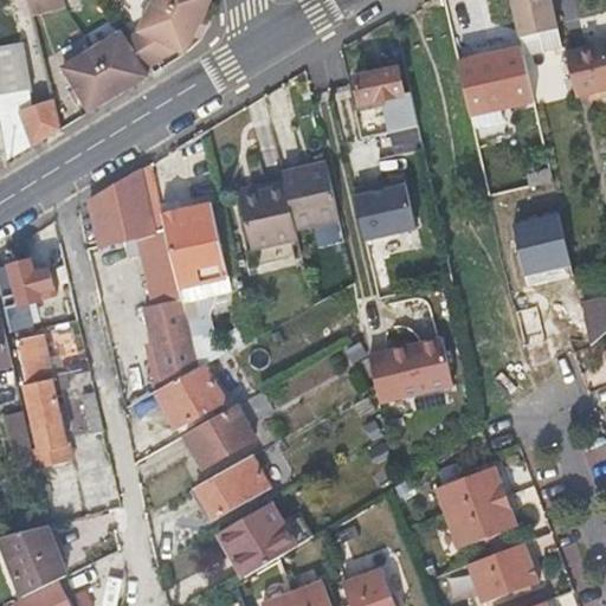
[(47,8),(44,0),(26,0),(30,13),(47,8)]
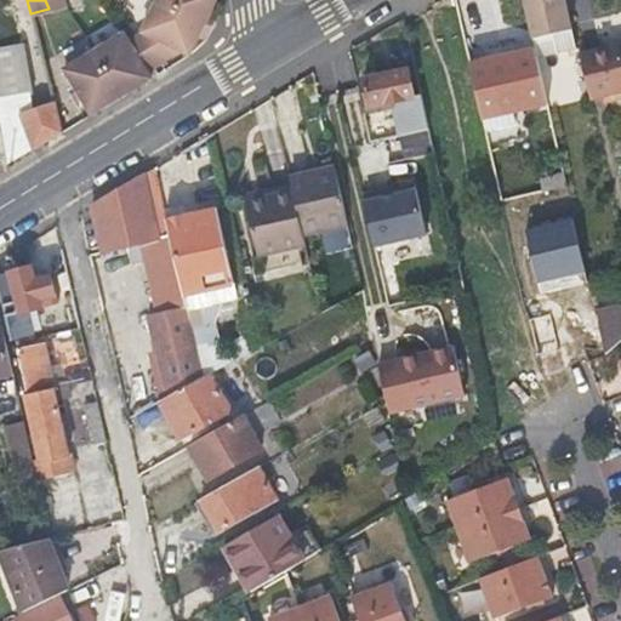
[(189,56),(206,23),(159,0),(143,32),(163,64),(183,52),(189,56)]
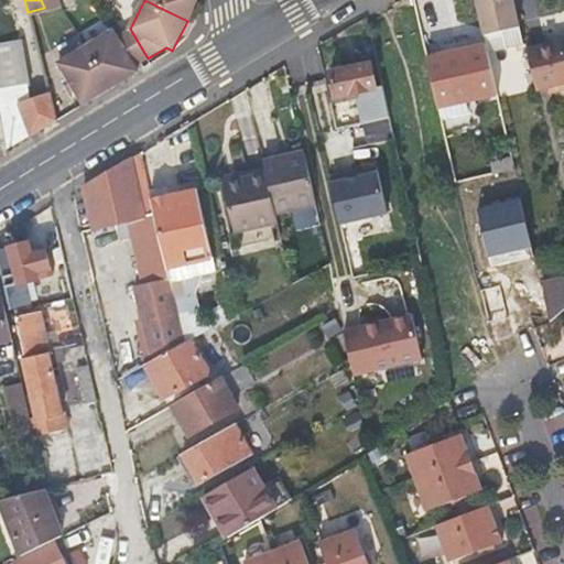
[(143,0),(144,0),(187,21),(197,0),(143,0)]
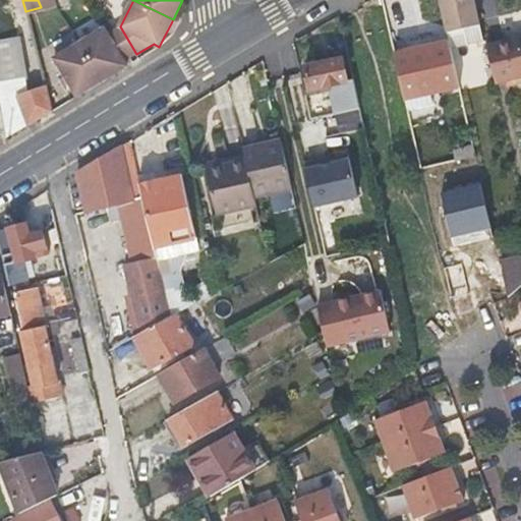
[(438,0),(448,42),(451,51),(485,43),(480,23),(478,15),(474,0),(438,0)]
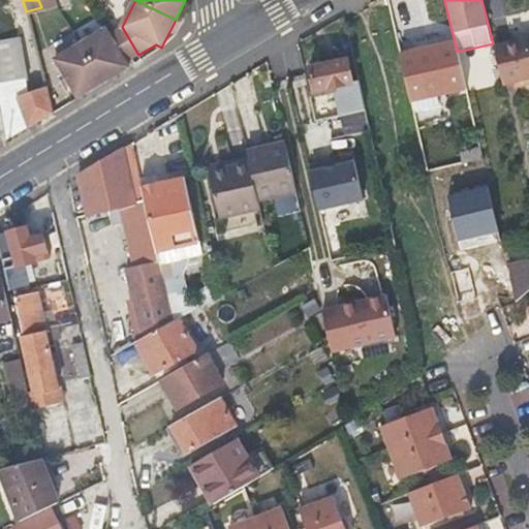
[(528,0),(481,0),(486,16),(488,24),(528,14),(528,0)]
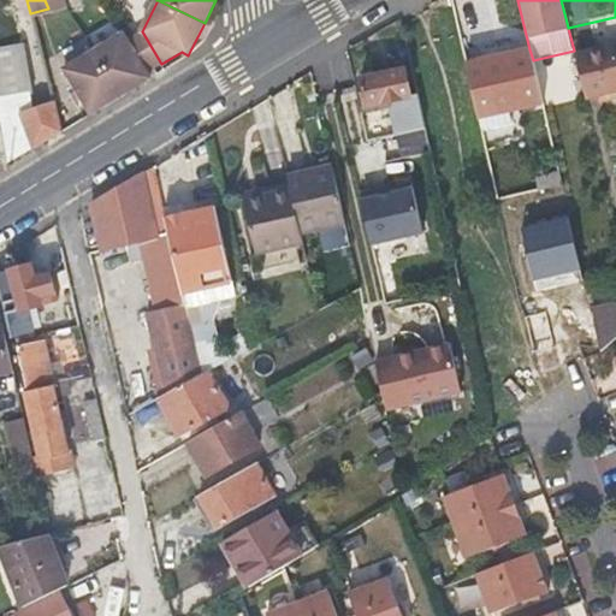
[(136,35),(155,66),(161,64),(142,31),(136,35)]
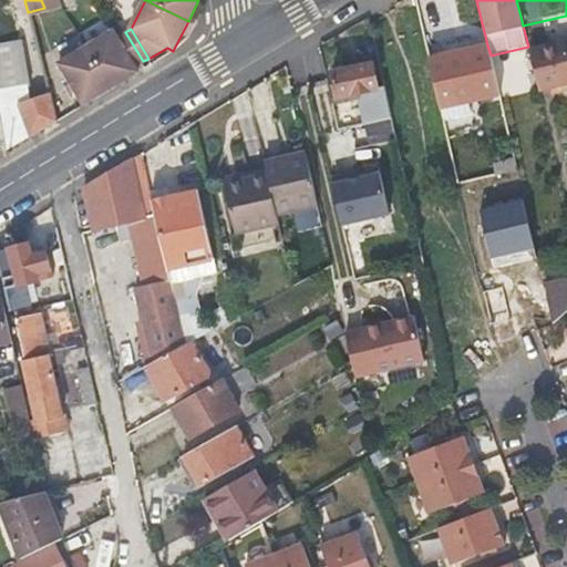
[(55,66),(81,107),(137,73),(134,68),(116,39),(112,32),(55,66)]
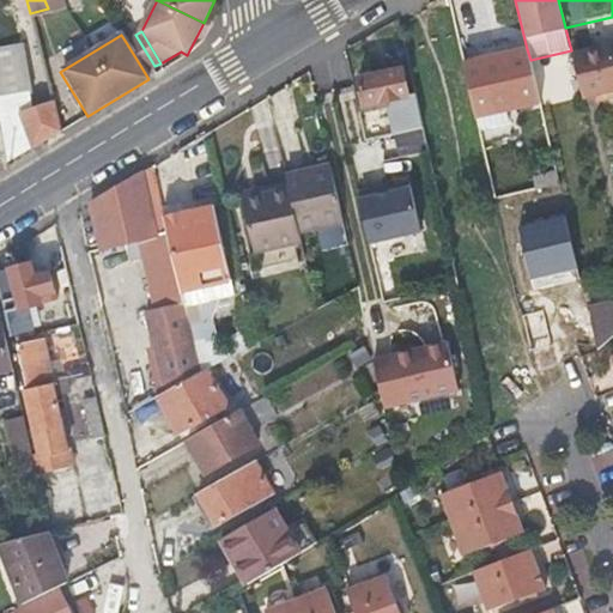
[(126,42),(145,73),(155,66),(135,35),(126,42)]
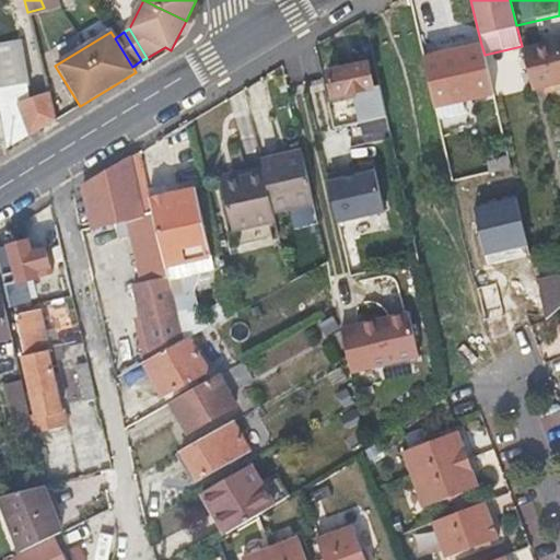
[(559,38),(527,44),(535,91),(559,86),(559,38)]
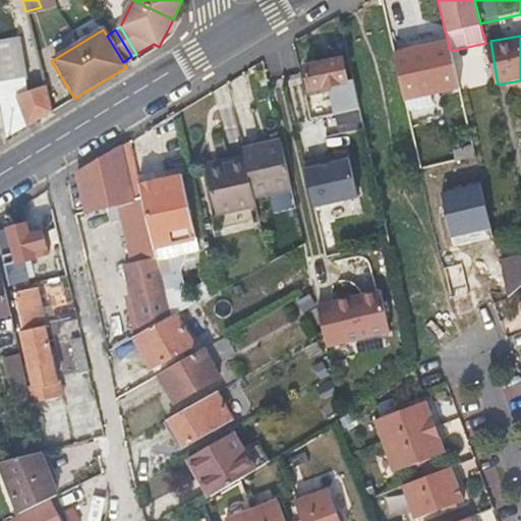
[(428,46),(428,42),(428,39),(403,43),(405,52),(393,54),(407,113),(422,109),(420,100),(460,91),(451,51),(448,42),(428,46)]
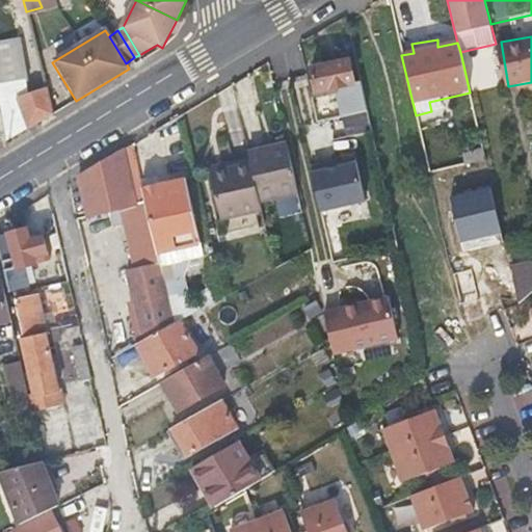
[(46,88),(33,96),(22,103),(10,45),(0,47),(0,106),(6,142),(52,115),(46,88)]
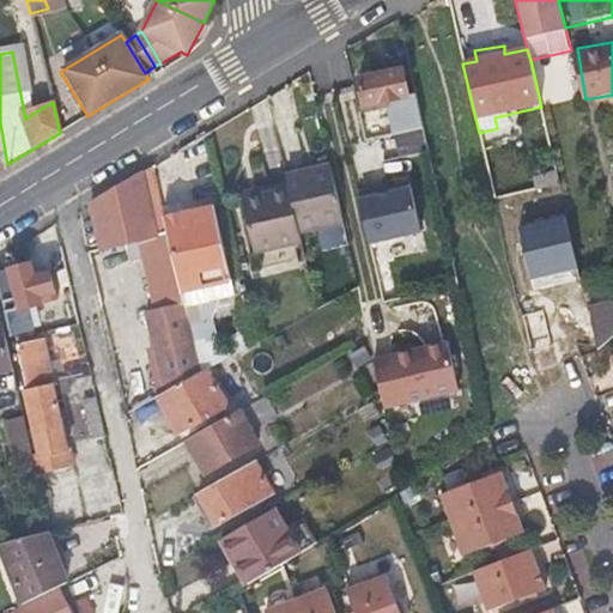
[(377,104),(378,107),(378,109),(387,108),(395,139),(424,132),(416,95),(410,96),(404,71),(359,80),(365,104),(365,107),(377,104)]
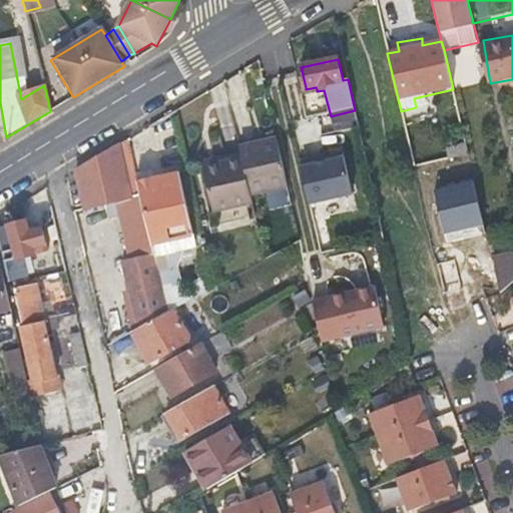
[(306,87),(299,88),(306,121),(313,119),(306,89),(306,87)]
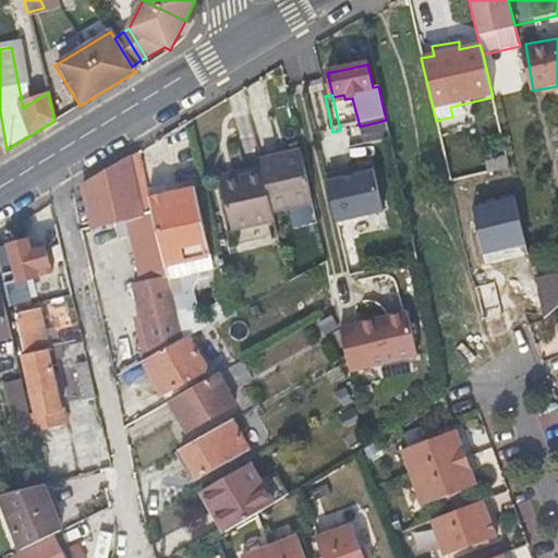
[(167,266),(154,203),(142,148),(85,183),(94,226),(112,221),(117,237),(131,234),(142,283),(133,286),(149,356),(182,338),(169,278),(167,266)]
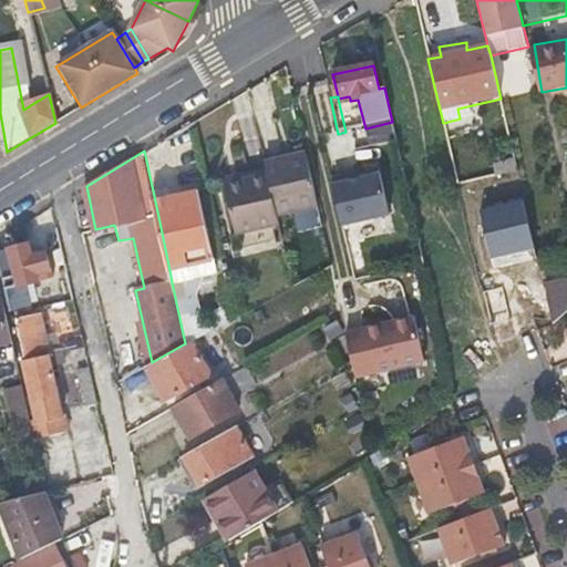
[(266,176),(274,214),(316,205),(303,153),(263,161),(266,176)]
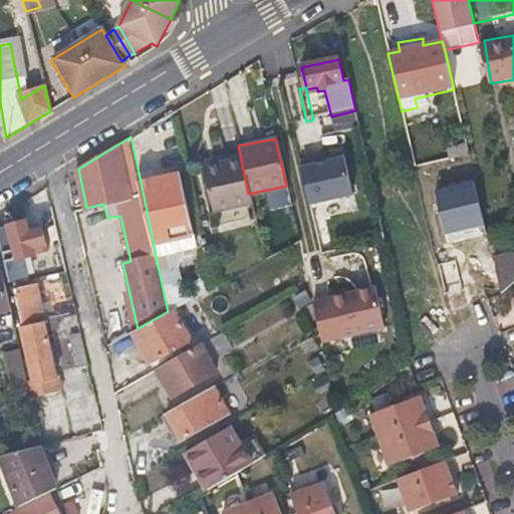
[(448,159),(459,156),(469,154),(467,144),(446,149),(448,159)]
